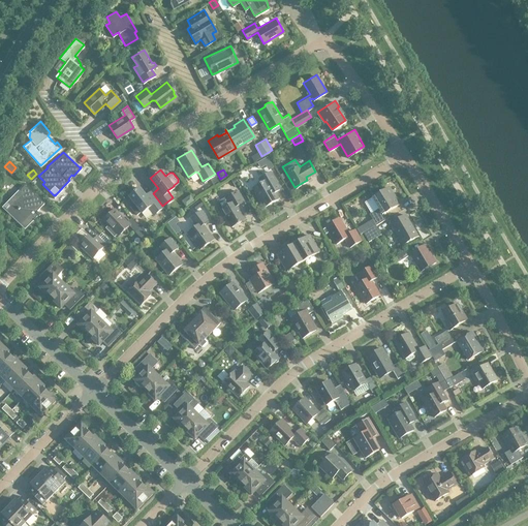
[(261,181),(252,186),(264,205),(278,196),(274,190),(275,188),(274,187),(279,184),(271,169),(258,177),(261,181)]
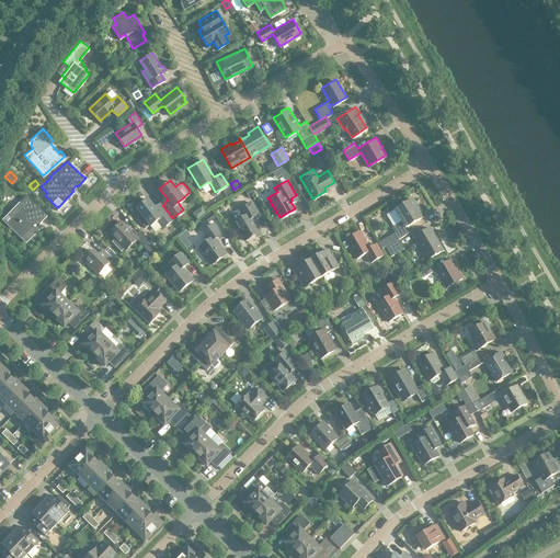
[(228,184),(223,188),(226,194),(231,191),(228,184)]
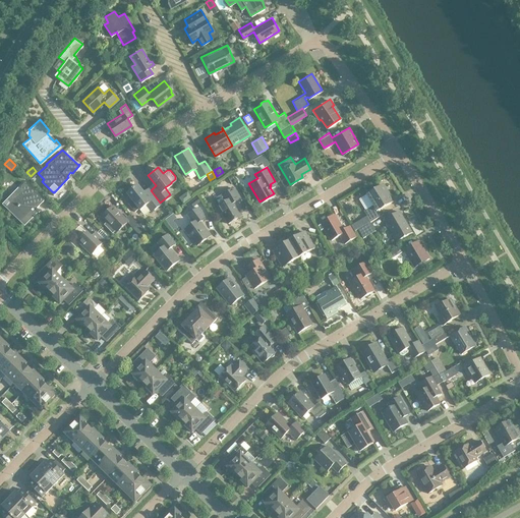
[(231,172),(226,174),(231,181),(235,178),(231,172)]
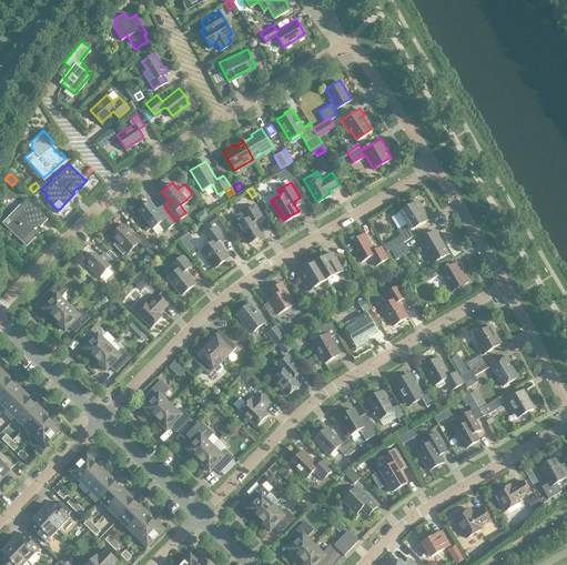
[(47,217),(27,197),(20,203),(21,205),(16,211),(13,210),(9,215),(8,214),(1,221),(6,225),(7,224),(26,243),(36,232),(34,231),(39,228),(41,230),(43,229),(39,224),(47,217)]
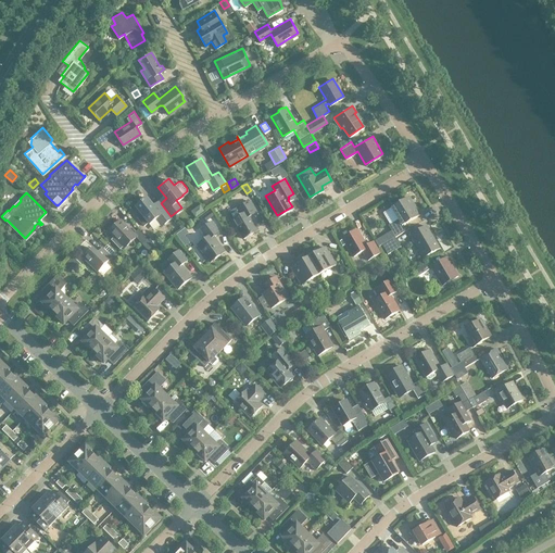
[(390,205),(396,217),(388,223),(394,235),(410,226),(406,221),(419,213),(407,195),(390,205)]
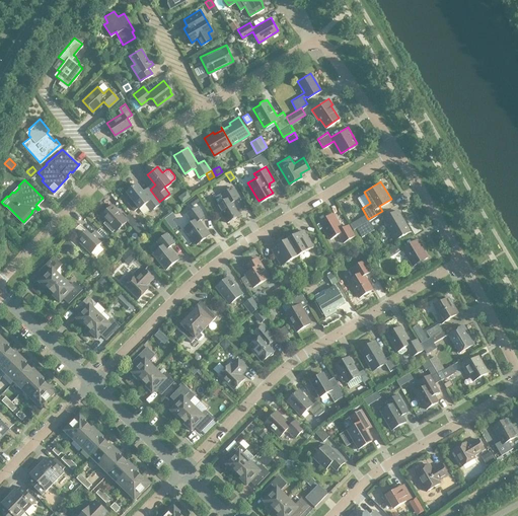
[(126,191),(131,197),(127,200),(134,209),(137,206),(139,207),(145,203),(150,209),(159,202),(150,190),(145,194),(137,182),(126,191)]
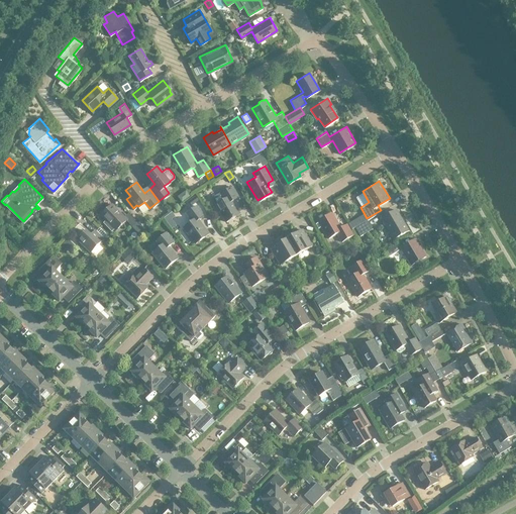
[(215,202),(225,220),(239,212),(231,199),(237,196),(231,185),(220,191),(224,198),(215,202)]
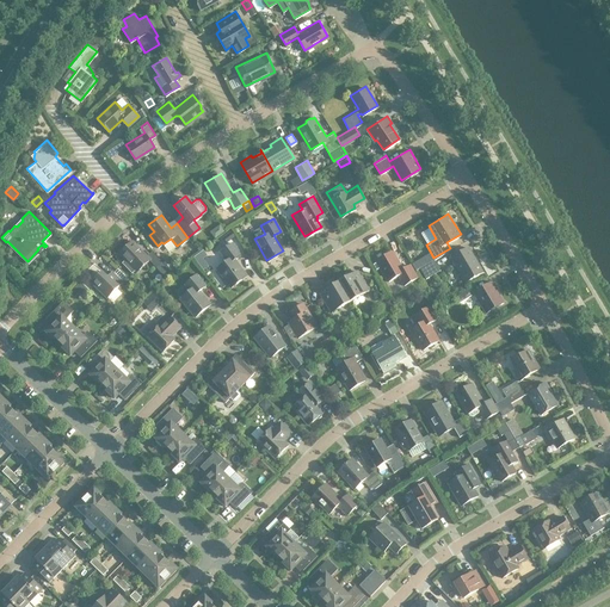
[(230,228),(222,235),(226,240),(234,233),(230,228)]
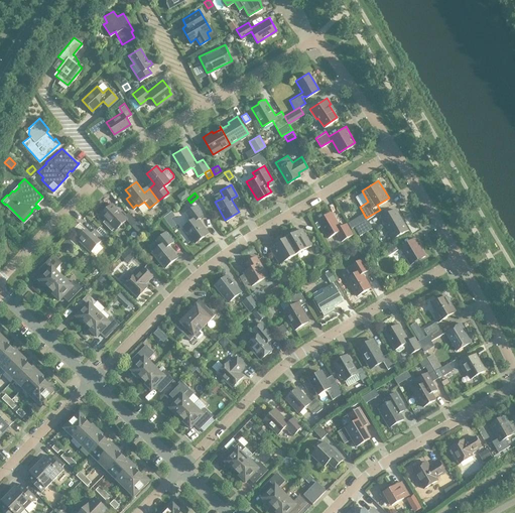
[(103,221),(111,229),(113,227),(115,228),(126,218),(111,203),(100,213),(105,218),(103,221)]
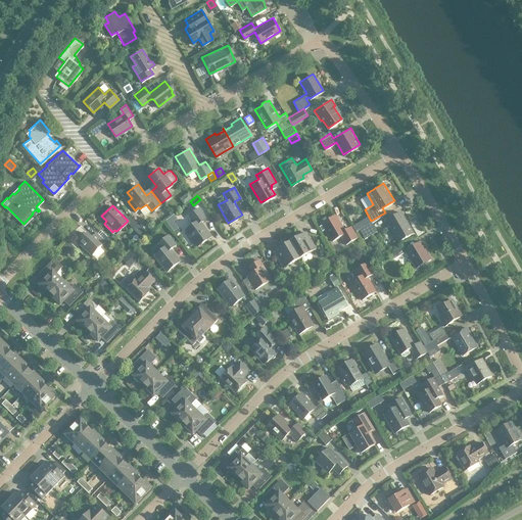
[(192,223),(185,228),(196,243),(198,241),(200,242),(210,235),(200,221),(205,217),(198,206),(188,214),(192,220),(192,223)]
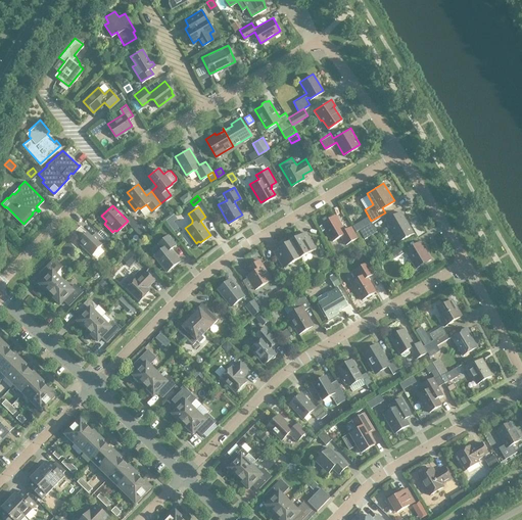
[(413,231),(400,210),(385,219),(397,240),(413,231)]
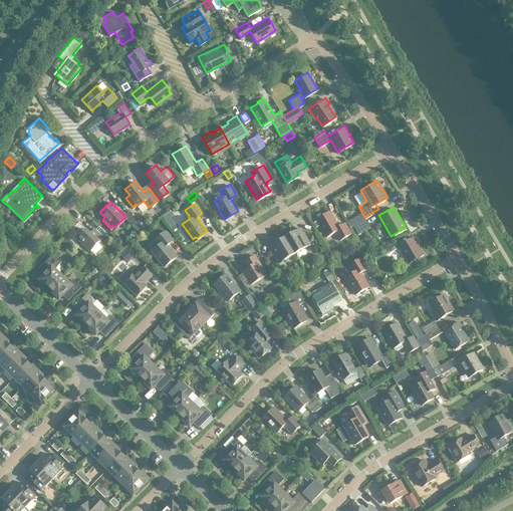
[(334,230),(339,239),(350,232),(343,221),(337,225),(328,210),(315,218),(326,235),(334,230)]
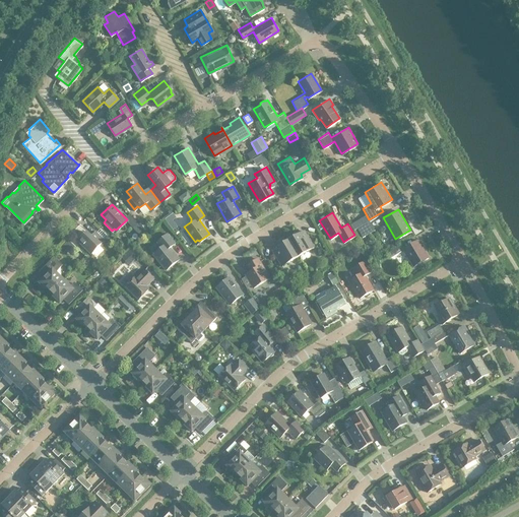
[(358,225),(357,227),(362,236),(374,229),(369,219),(358,225)]
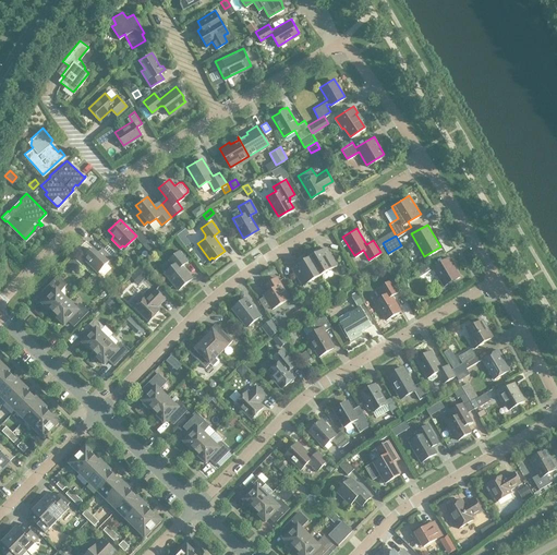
[(147,238),(142,242),(150,252),(156,248),(147,238)]
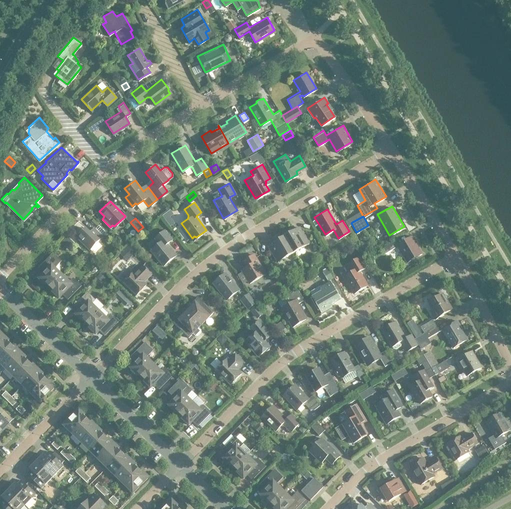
[(84,226),(76,235),(89,248),(102,235),(93,226),(89,231),(84,226)]
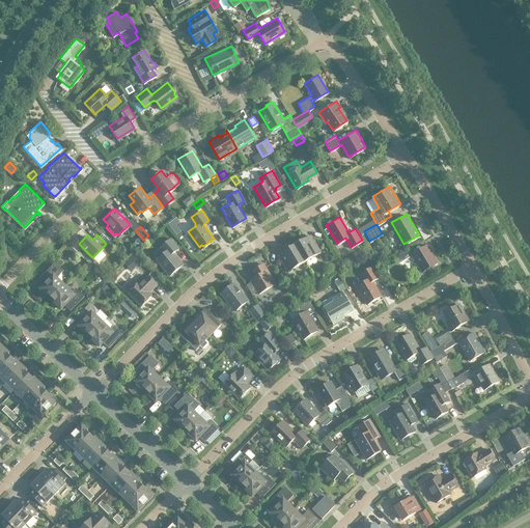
[(309,234),(294,244),(303,260),(319,251),(309,234)]
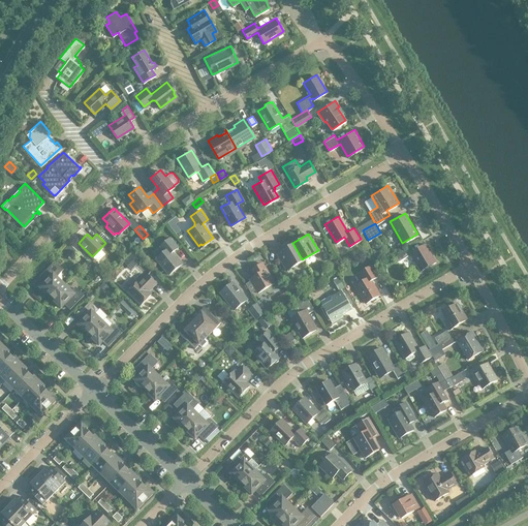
[(178,246),(171,238),(169,236),(159,244),(163,250),(155,256),(168,273),(181,263),(172,250),(178,246)]
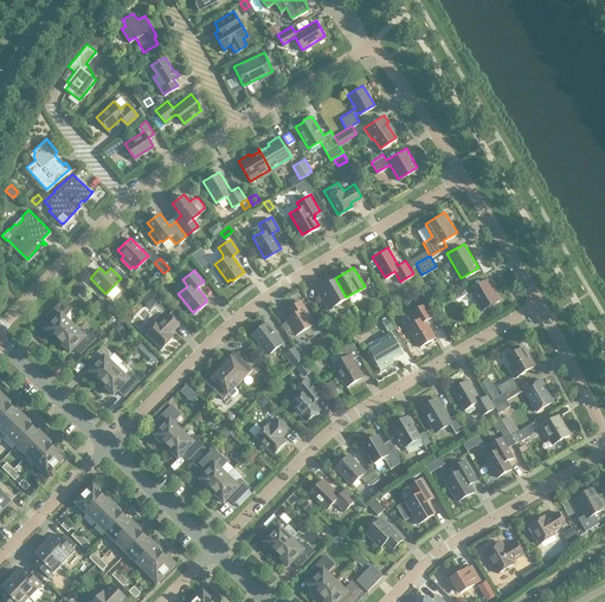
[(77,277),(70,284),(76,289),(83,282),(77,277)]
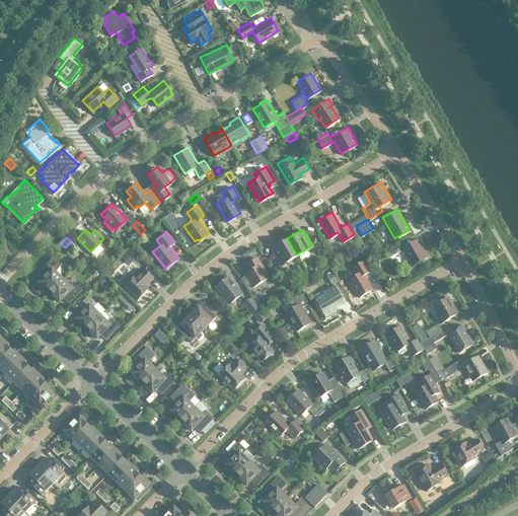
[(296,254),(287,238),(271,247),(281,264),(296,254)]
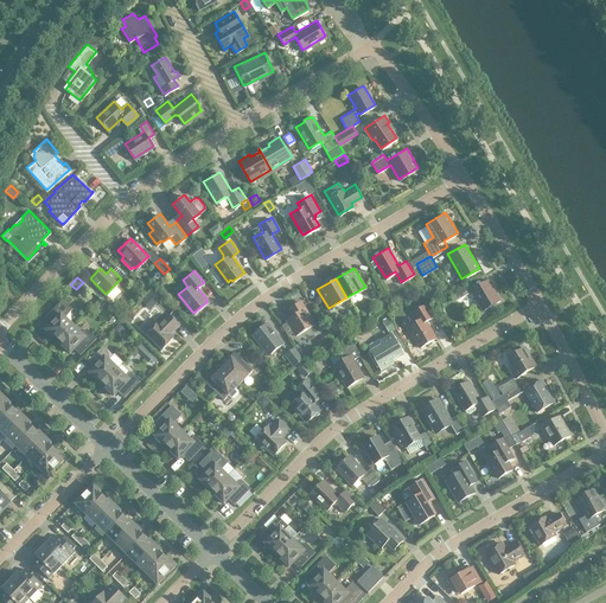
[(499,299),(488,278),(470,289),(482,309),(499,299)]
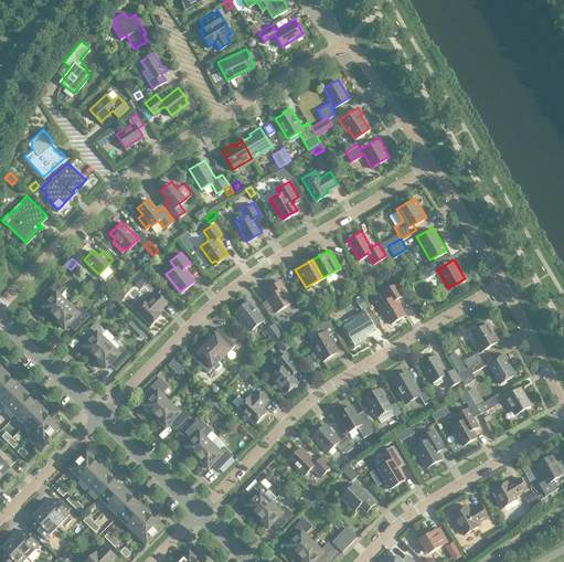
[(421,273),(424,278),(435,272),(432,266),(421,273)]
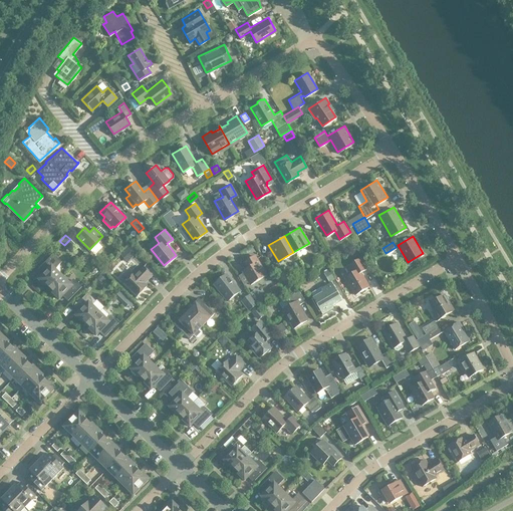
[(129,243),(119,252),(126,260),(136,250),(129,243)]
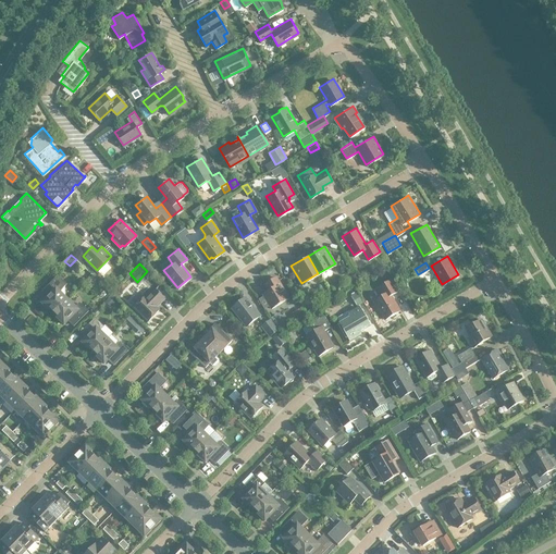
[(49,307),(53,310),(66,297),(58,288),(64,282),(57,274),(40,291),(46,296),(41,300),(49,308),(49,307)]
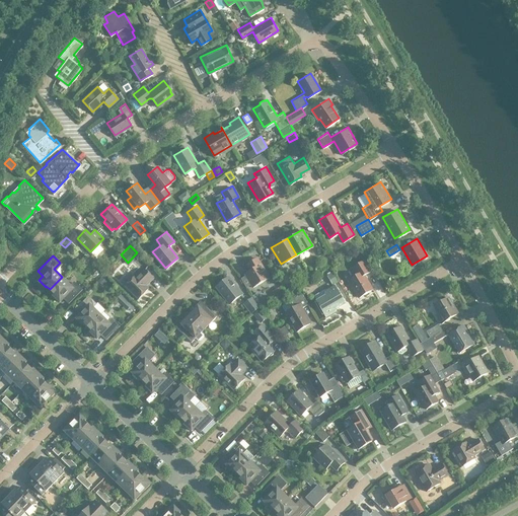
[(252,285),(268,276),(256,256),(246,263),(250,269),(244,272),(252,285)]
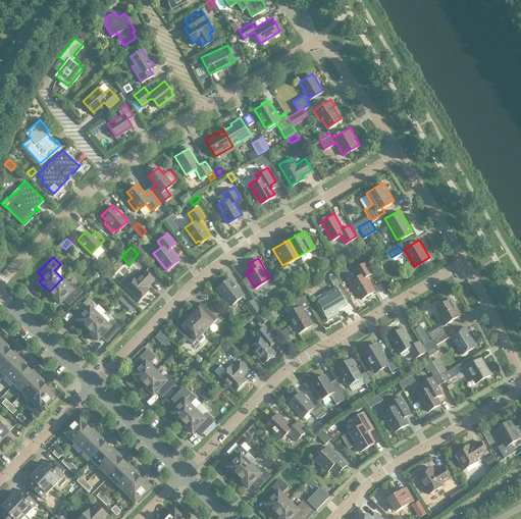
[(360,298),(373,290),(365,275),(371,271),(365,261),(354,267),(357,273),(357,276),(350,279),(360,298)]
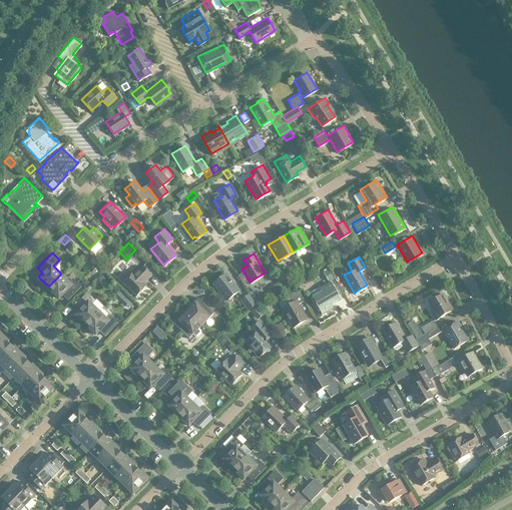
[(123,281),(136,294),(145,284),(143,281),(150,273),(142,265),(134,273),(133,271),(123,281)]
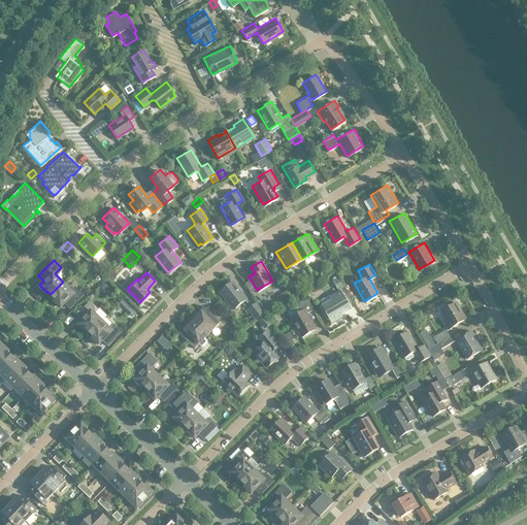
[(337,275),(331,279),(337,288),(342,285),(337,275)]
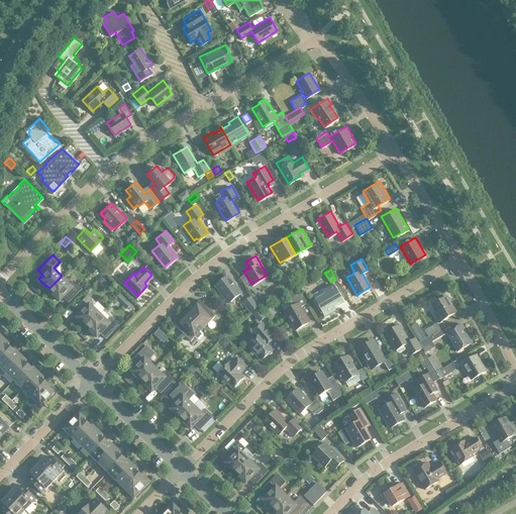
[(102,272),(98,277),(102,281),(107,277),(102,272)]
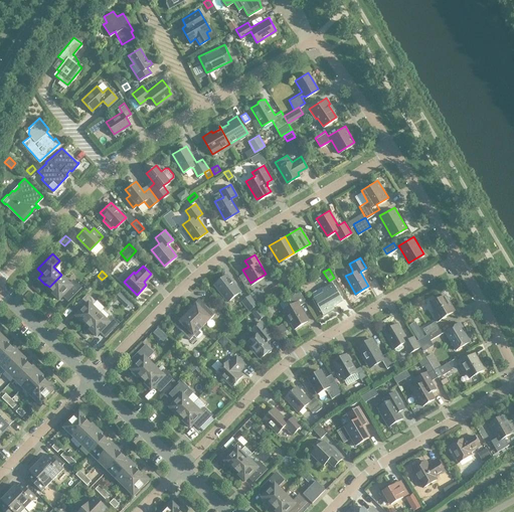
[(227,300),(239,290),(226,273),(214,283),(227,300)]
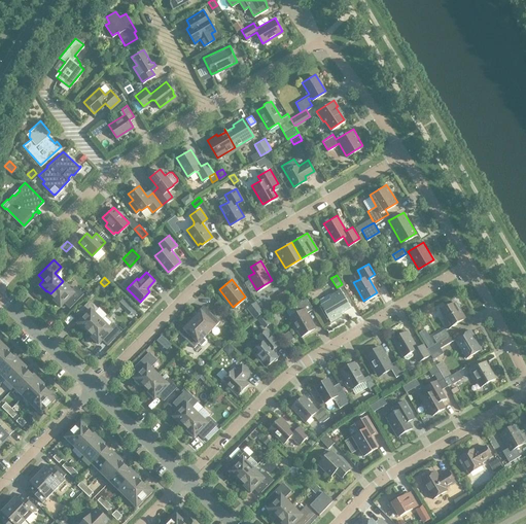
[(71,288),(63,281),(50,293),(54,297),(53,298),(60,305),(64,301),(69,305),(81,292),(74,285),(71,288)]
